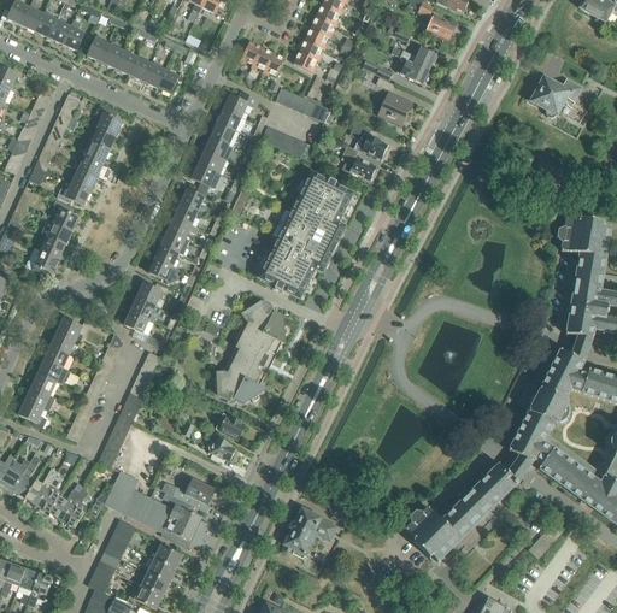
[(7,18),(21,24),(29,6),(15,0),(7,18)]
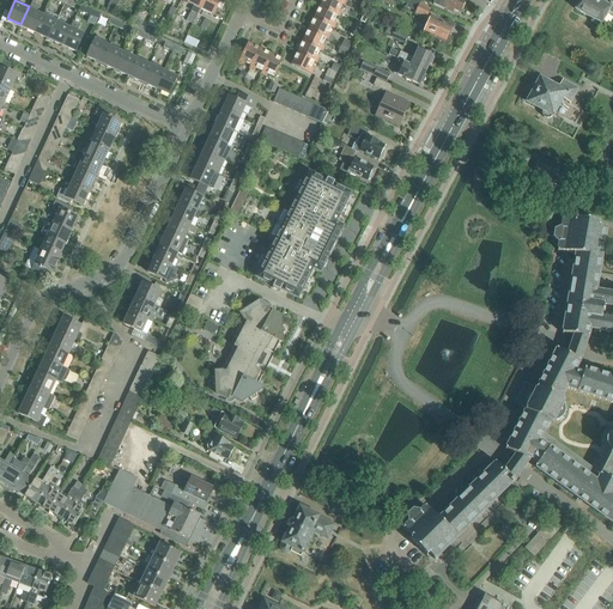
[(198,11),(200,6),(202,0),(187,0),(184,5),(190,8),(190,7),(198,11)]
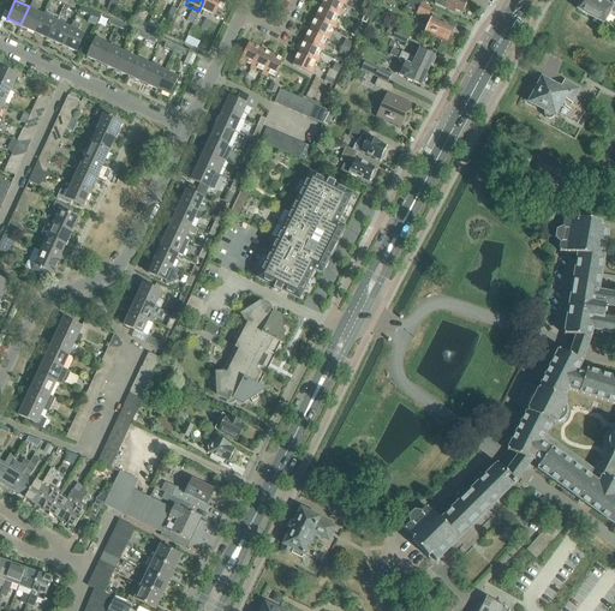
[(203,0),(201,6),(214,12),(220,0),(203,0)]
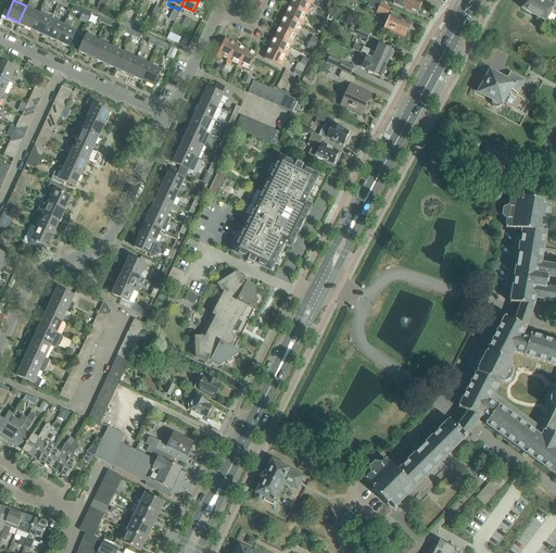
[(291,0),(289,4),(304,12),(307,13),(310,9),(306,7),(310,1),(307,0),(291,0)]
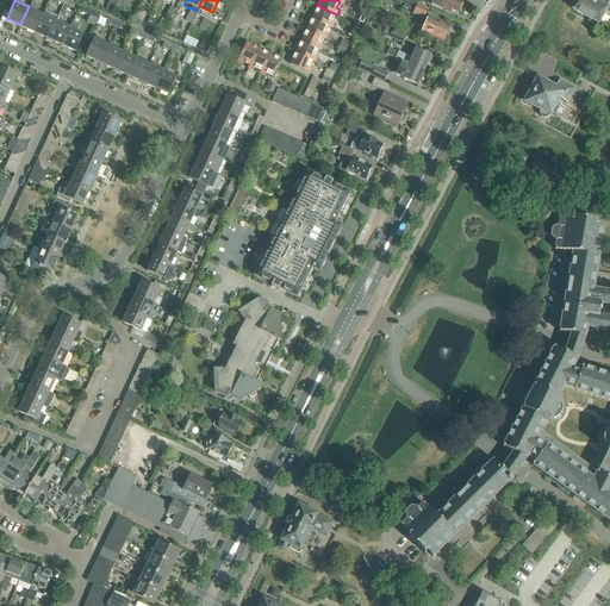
[(458,11),(462,0),(431,0),(430,2),(449,11),(450,7),(458,11)]
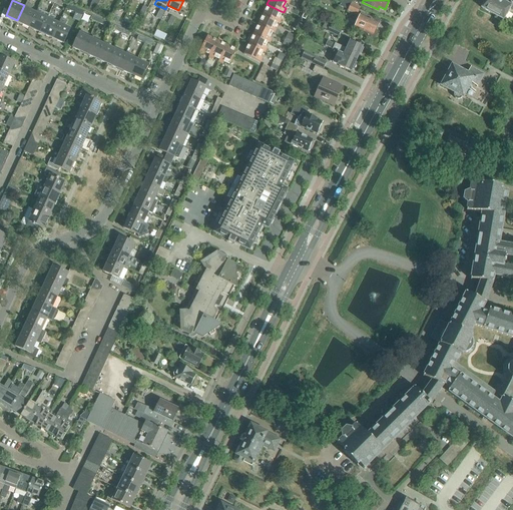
[(494,15),(501,18),(502,16),(505,17),(511,6),(512,7),(512,1),(510,0),(485,0),(482,5),(496,12),(494,15)]
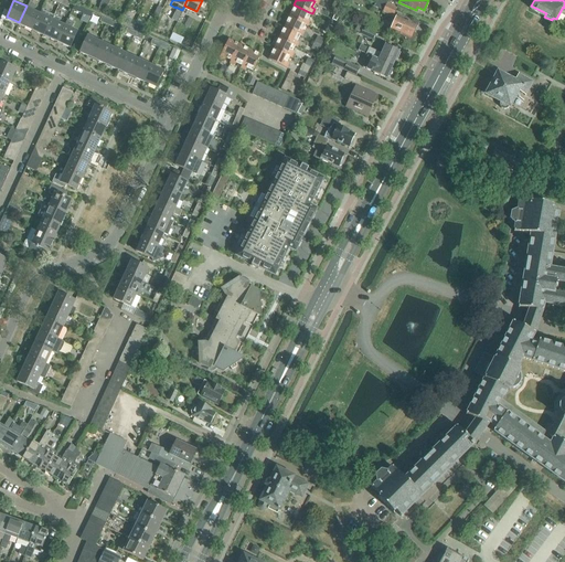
[(19,22),(32,28),(40,11),(33,9),(35,4),(31,2),(29,1),(27,6),(19,22)]
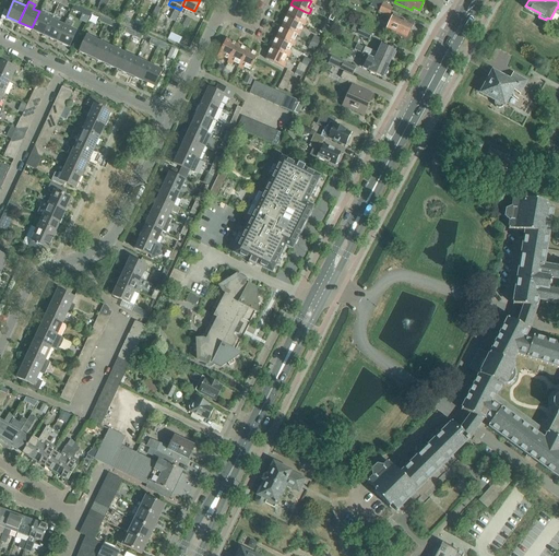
[(381,1),(378,9),(389,14),(392,6),(381,1)]
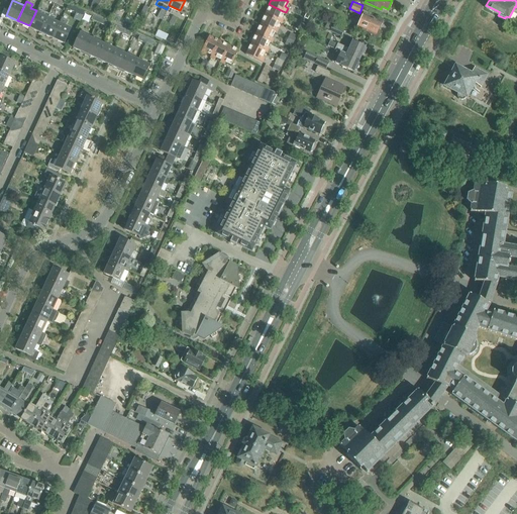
[(140,11),(145,13),(148,6),(144,3),(140,11)]
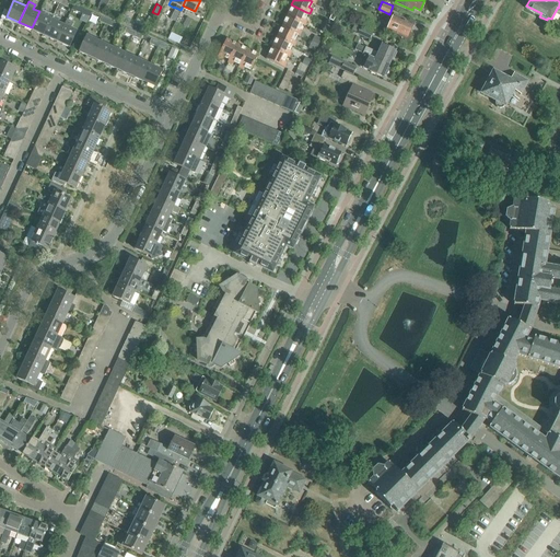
[(291,4),(287,14),(302,22),(304,23),(306,19),(304,18),(306,12),(291,4)]
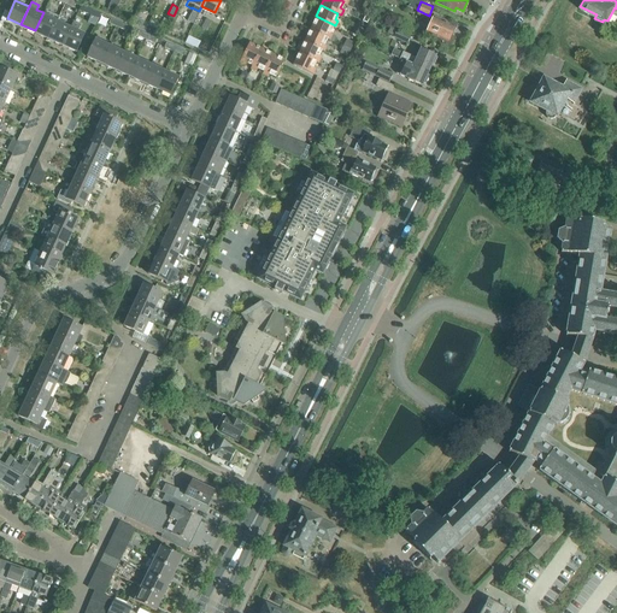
[(43,12),(35,30),(48,37),(59,13),(46,7),(43,12)]
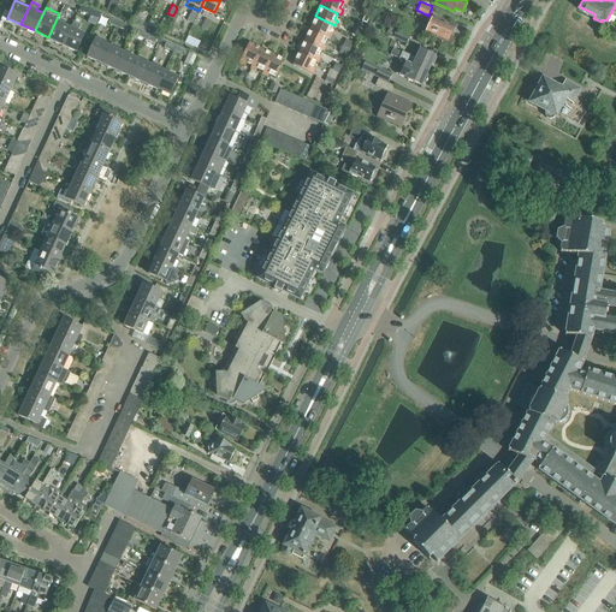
[(193,21),(196,12),(191,9),(187,18),(193,21)]
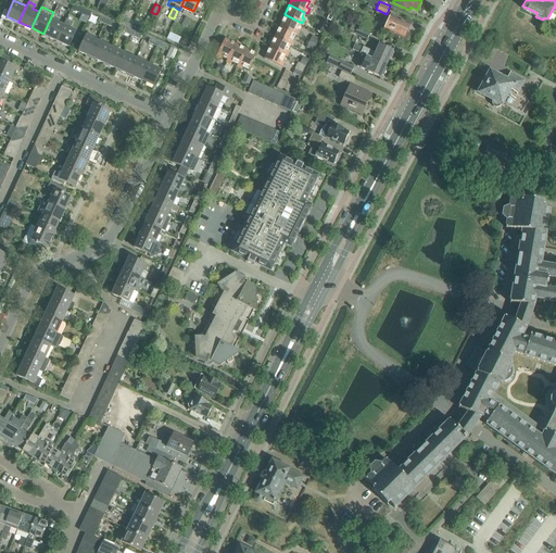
[(87,17),(93,21),(97,14),(90,11),(87,17)]
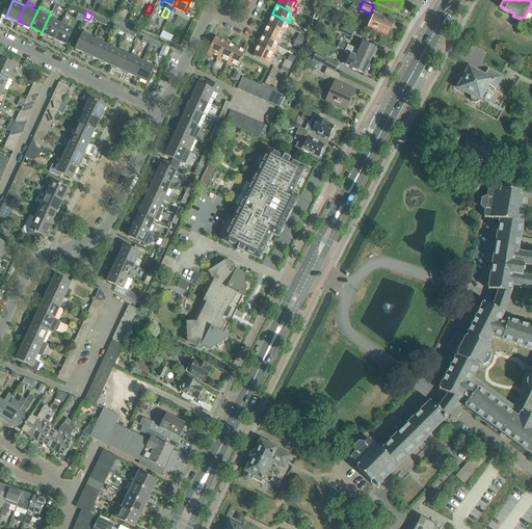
[(60,22),(55,19),(57,15),(51,11),(42,32),(54,37),(60,22)]
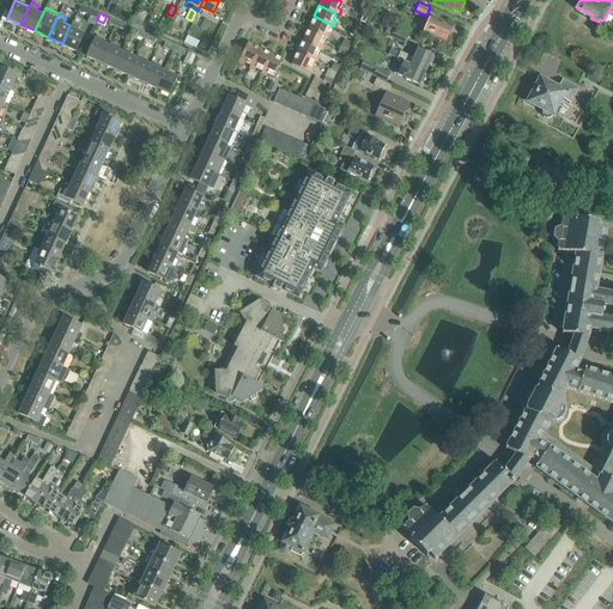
[(432,13),(429,19),(424,29),(429,31),(445,38),(451,25),(442,22),(444,18),(432,13)]
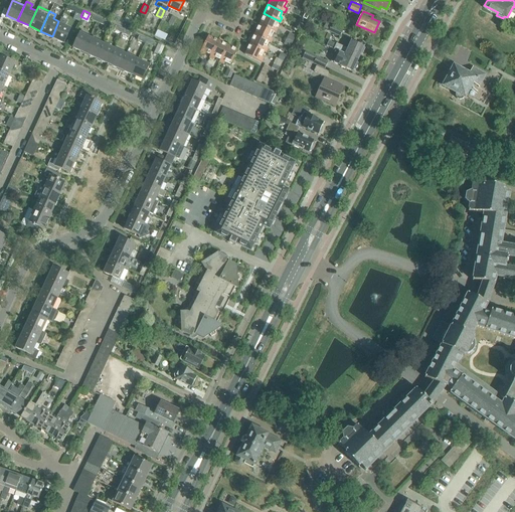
[(90,17),(98,21),(100,16),(92,12),(90,17)]
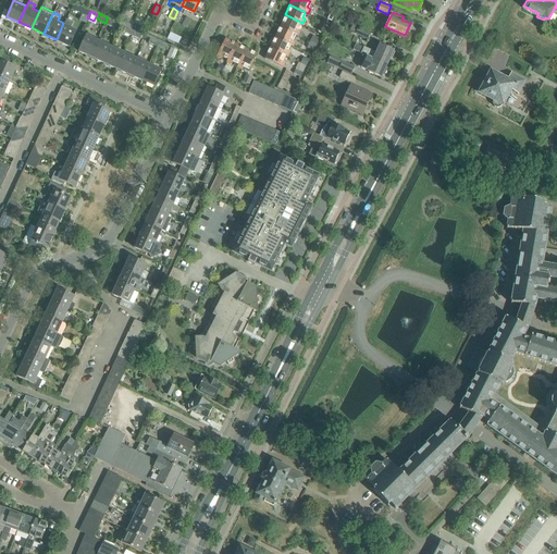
[(302,31),(300,28),(297,27),(300,22),(285,14),(280,25),(295,33),(300,35),(302,31)]
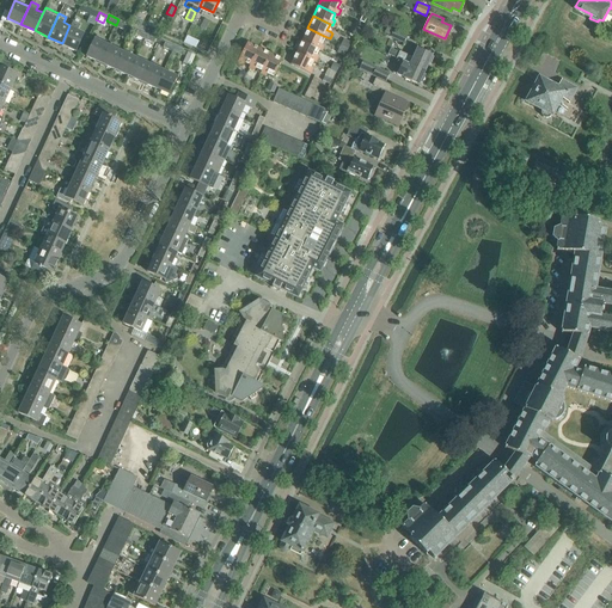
[(210,19),(204,17),(201,25),(206,28),(210,19)]
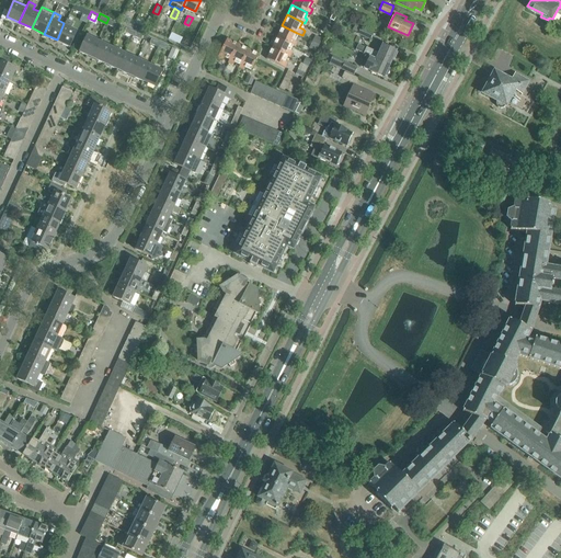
[(67,18),(64,23),(57,40),(69,45),(77,29),(70,25),(72,20),(67,18)]
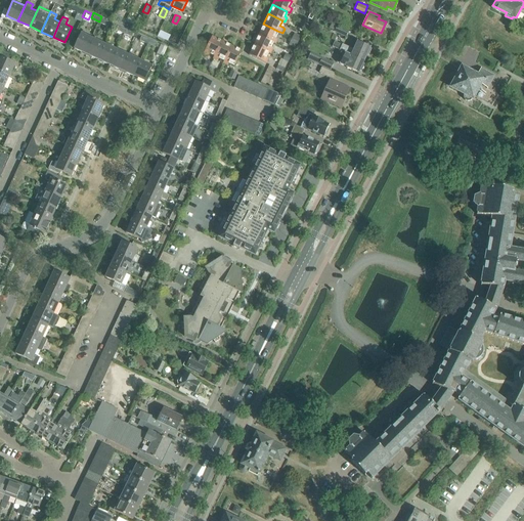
[(101,16),(99,22),(107,25),(110,19),(101,16)]
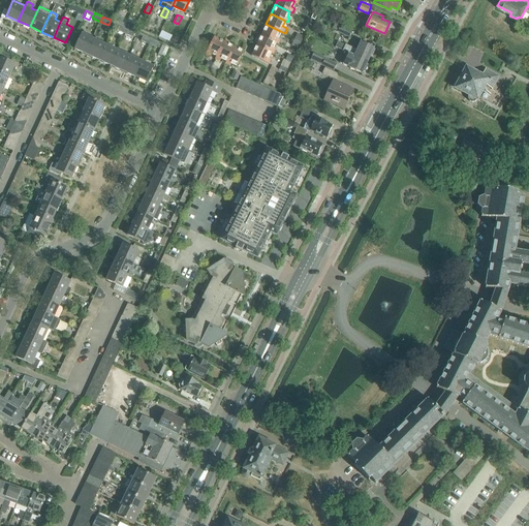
[(301,23),(297,21),(294,25),(307,31),(309,28),(311,23),(308,21),(306,24),(302,21),(301,23)]
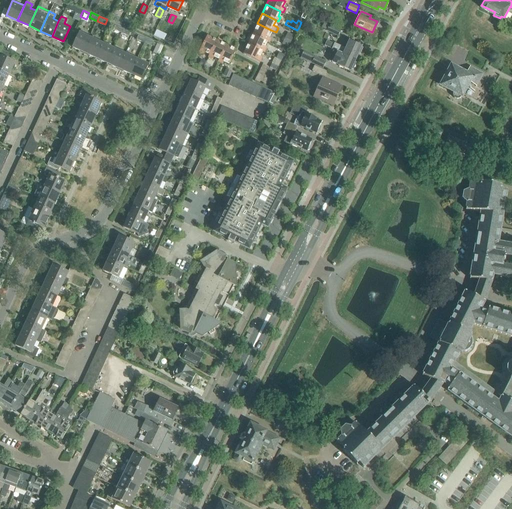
[(112,27),(120,31),(123,26),(114,22),(112,27)]
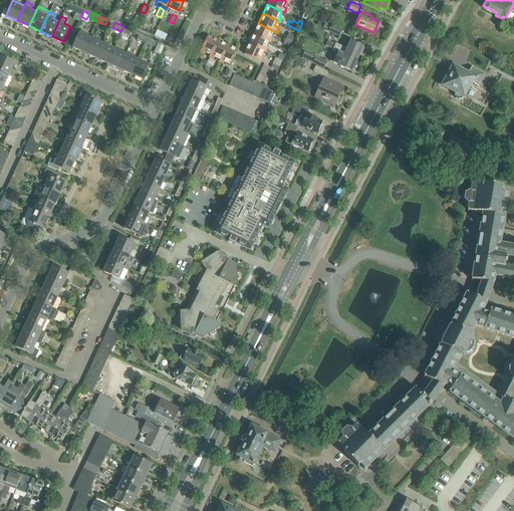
[(328,28),(339,33),(342,28),(330,22),(328,27),(328,28)]
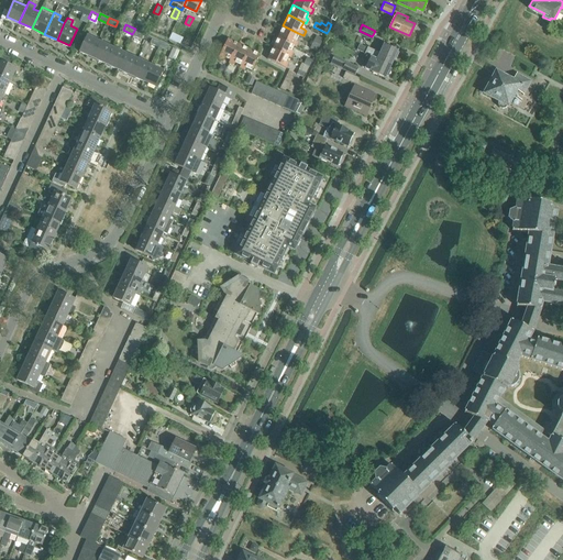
[(283,25),(277,35),(294,43),(296,44),(298,40),(296,39),(298,33),(283,25)]
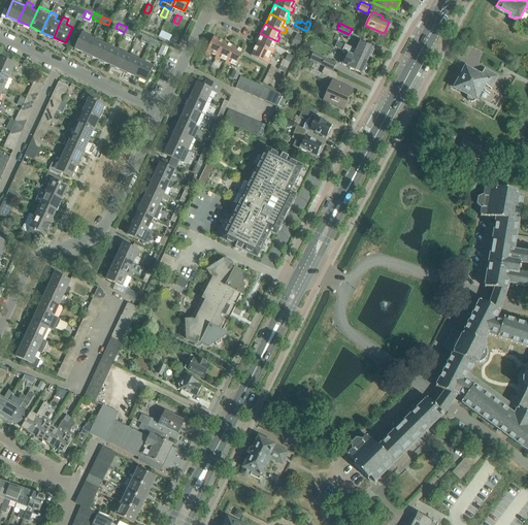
[(127,27),(124,32),(132,35),(134,30),(127,27)]
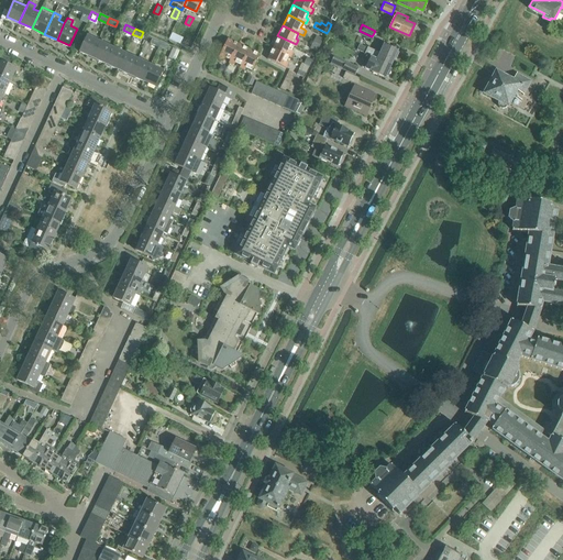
[(79,50),(92,55),(100,40),(87,33),(79,50)]
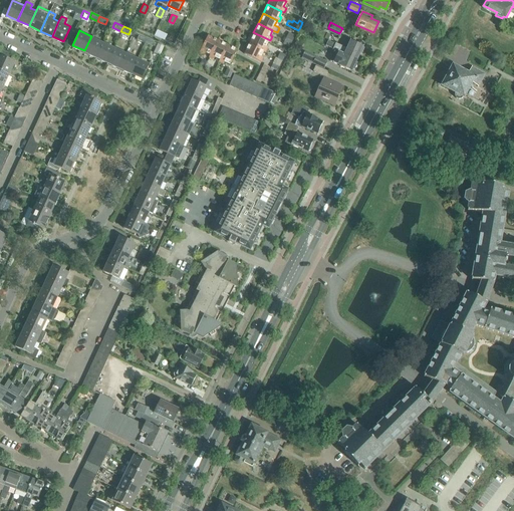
[(288,30),(285,36),(291,39),(294,33),(288,30)]
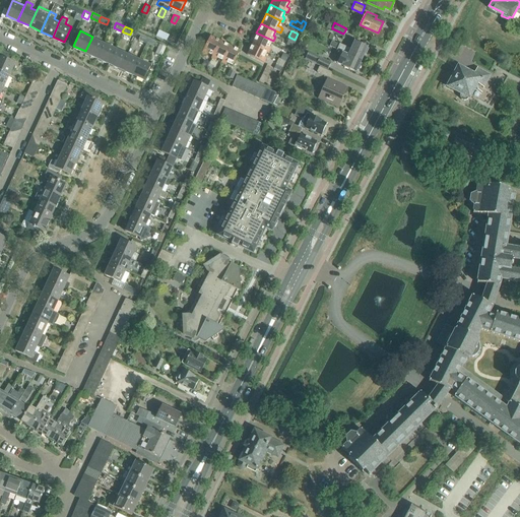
[(148,37),(139,33),(137,38),(145,42),(148,37)]
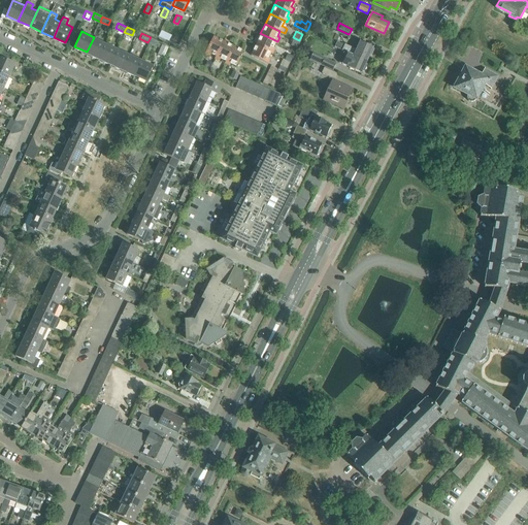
[(260,33),(256,43),(270,50),(273,51),(274,46),(272,45),(275,40),(260,33)]
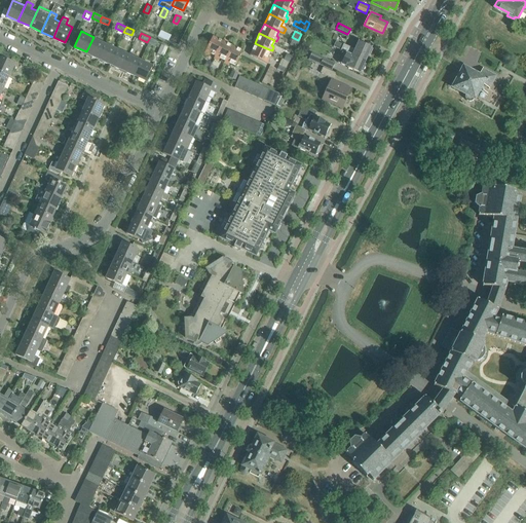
[(210,51),(215,53),(223,39),(213,34),(204,51),(209,53),(210,51)]
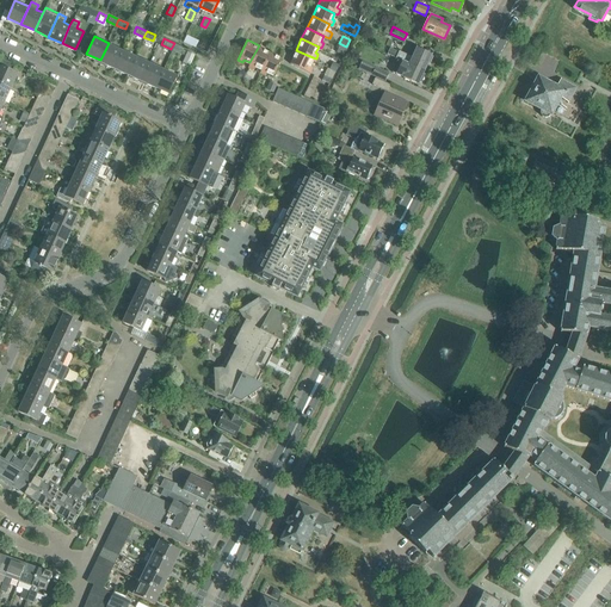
[(100,60),(115,67),(122,49),(109,43),(100,60)]
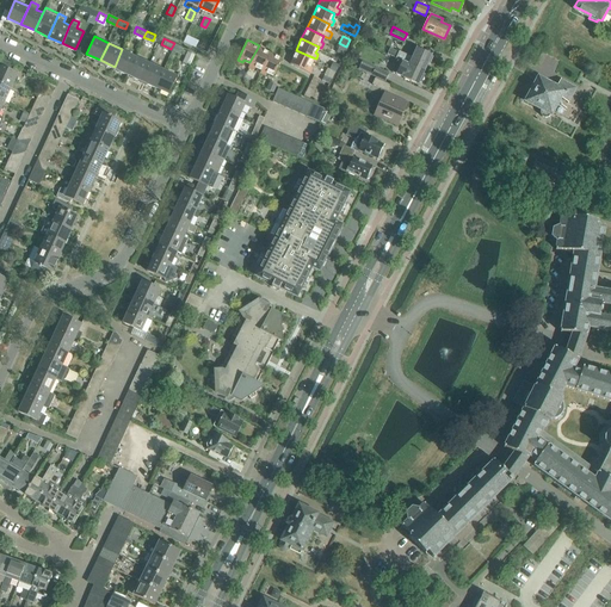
[(174,43),(171,49),(180,53),(183,47),(174,43)]
